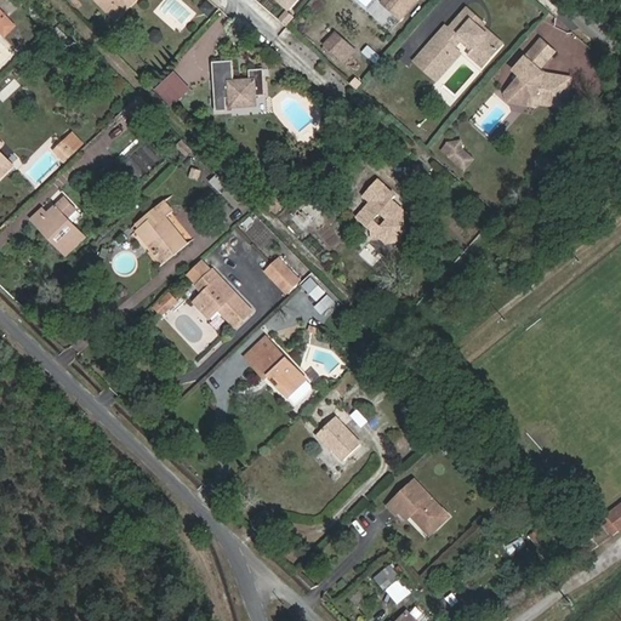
[(118,0),(109,9),(117,16),(132,0),(118,0)]
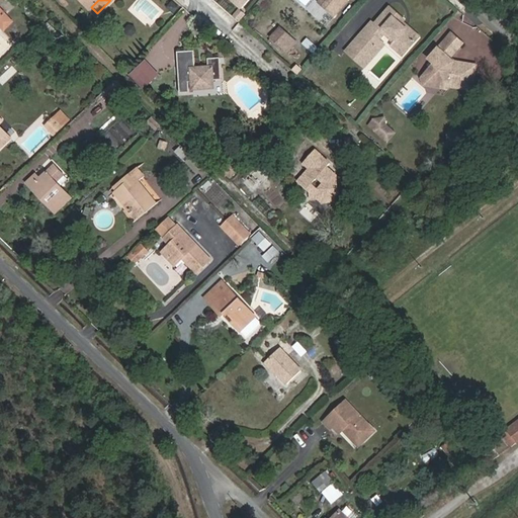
[(332,16),(339,8),(330,0),(321,0),(319,3),(332,16)]
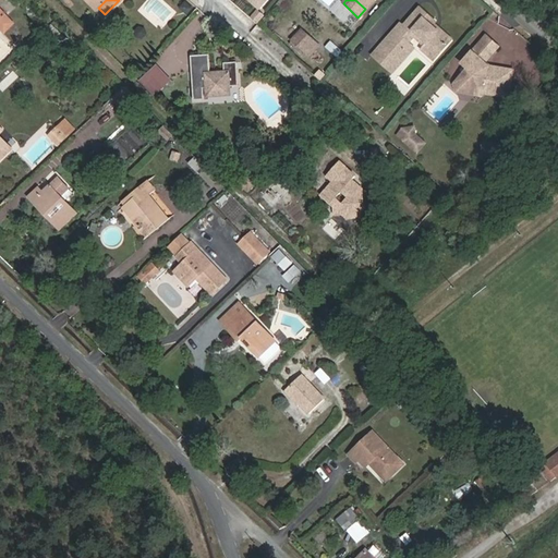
[(445,43),(432,31),(434,28),(424,20),(429,14),(422,8),(401,28),(398,25),(381,41),(396,55),(404,45),(411,38),(422,46),(419,49),(428,60),(445,43)]
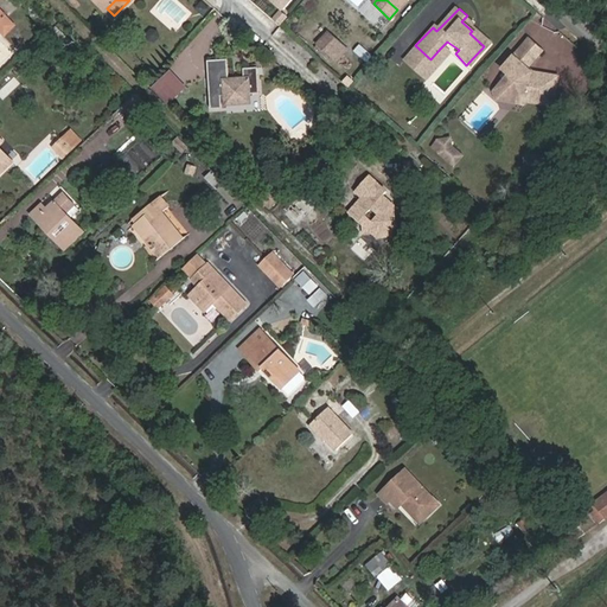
[(489,40),(475,29),(478,26),(467,16),(461,21),(472,31),(470,33),(484,46),(489,40)]
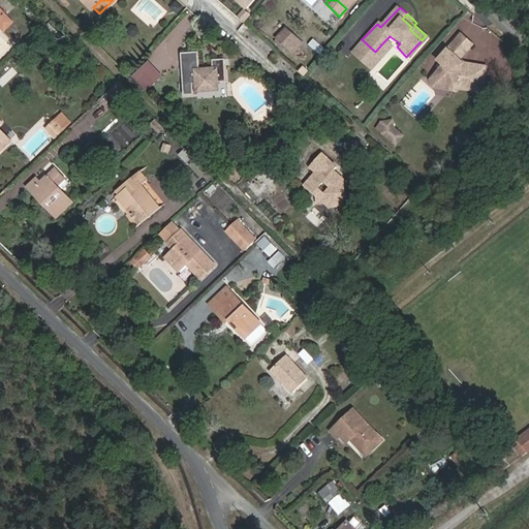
[(298,38),(286,27),(276,37),(288,49),(298,38)]
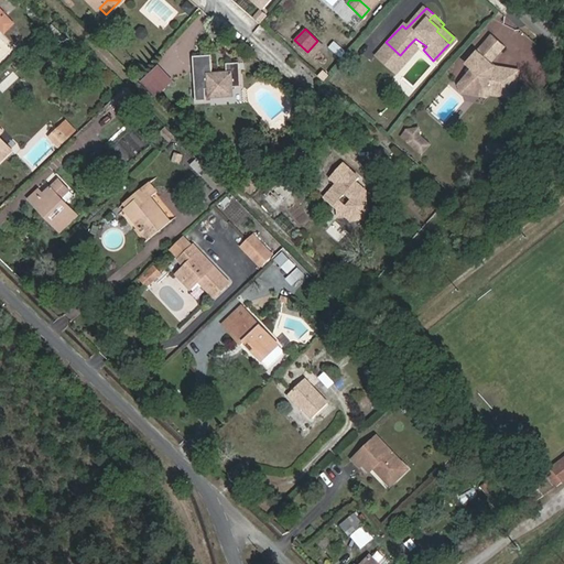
[(506,44),(492,32),(467,60),(475,67),(462,80),(464,89),(473,91),(475,88),(517,95),(522,69),(498,66),(490,60),(506,44)]
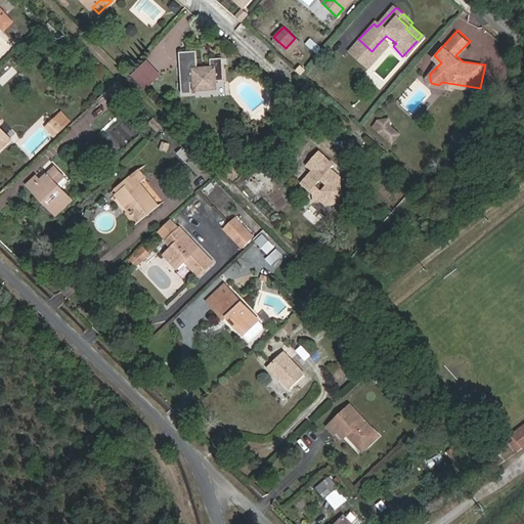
[(358,39),(345,52),(358,64),(372,51),(358,39)]
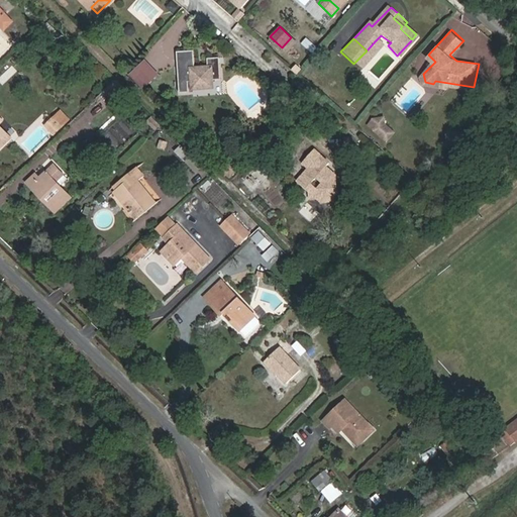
[(353,64),(359,69),(380,46),(375,41),(367,50),(353,64)]
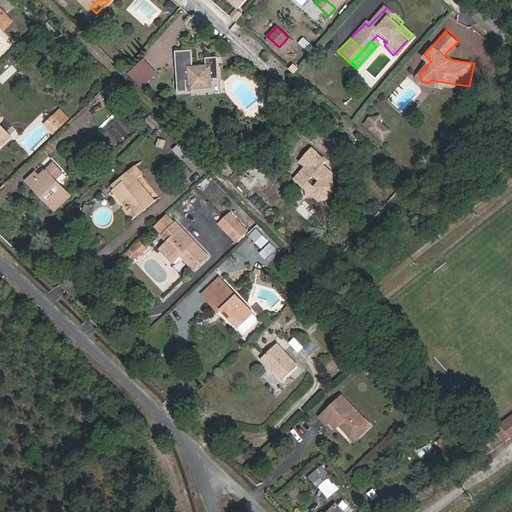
[(194,49),(179,50),(181,90),(190,90),(190,81),(195,80),(196,85),(214,85),(214,77),(221,77),(220,56),(208,56),(208,63),(195,63),(194,49)]
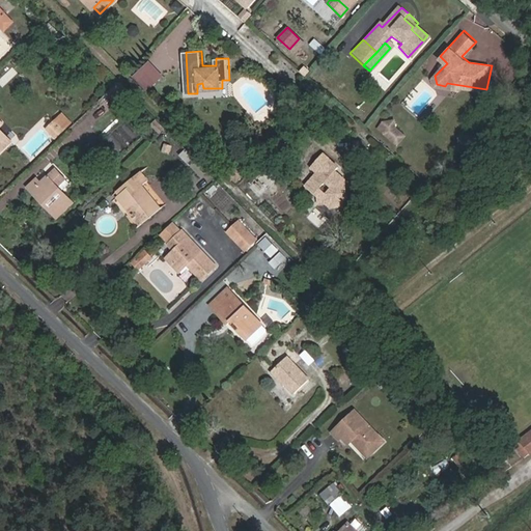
[(161,75),(148,61),(133,76),(146,89),(161,75)]
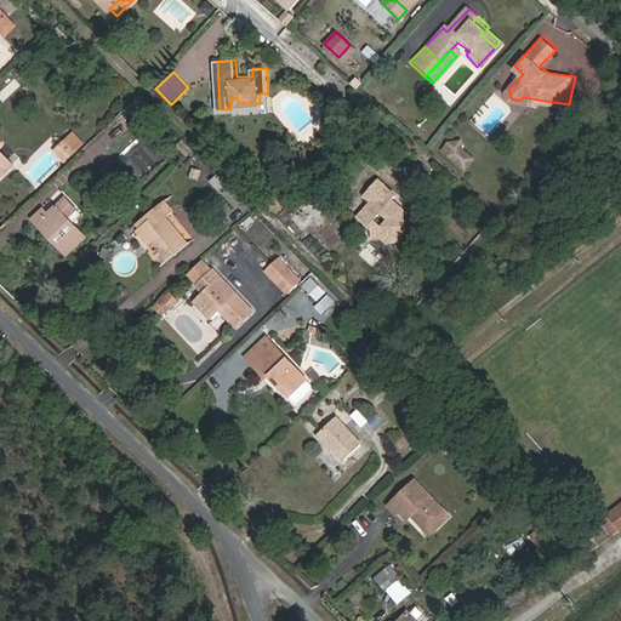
[(436,101),(428,93),(423,98),(431,106),(436,101)]
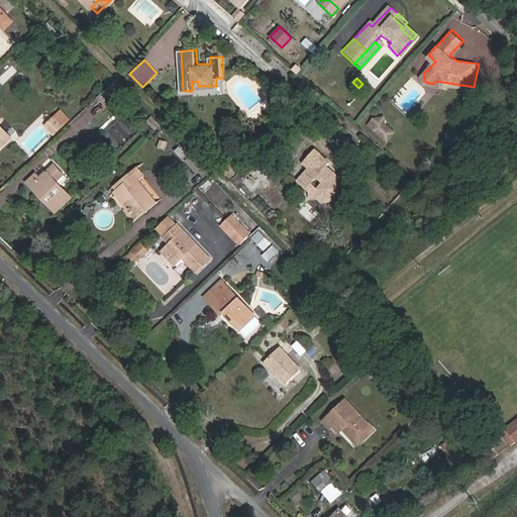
[(354,92),(358,88),(352,82),(348,85),(354,92)]
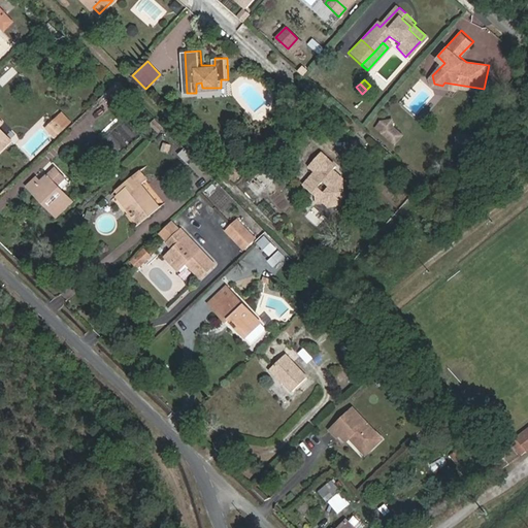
[(134,99),(128,93),(116,103),(122,109),(134,99)]
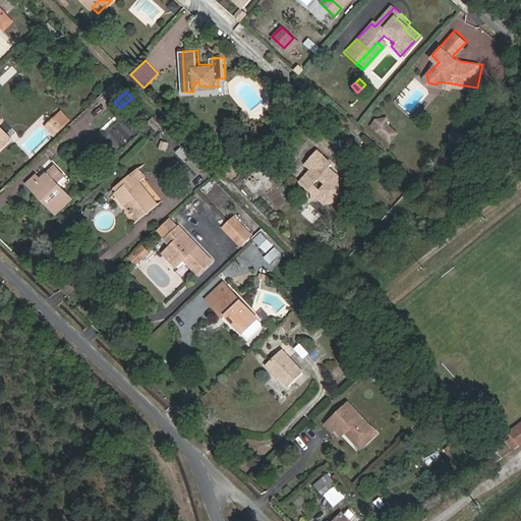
[(281,97),(270,97),(270,116),(281,116),(281,97)]
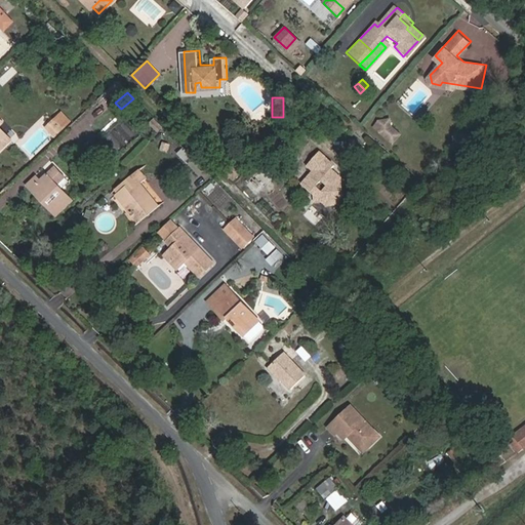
[(55,117),(61,123),(51,130),(55,135),(70,123),(62,113),(55,117)]
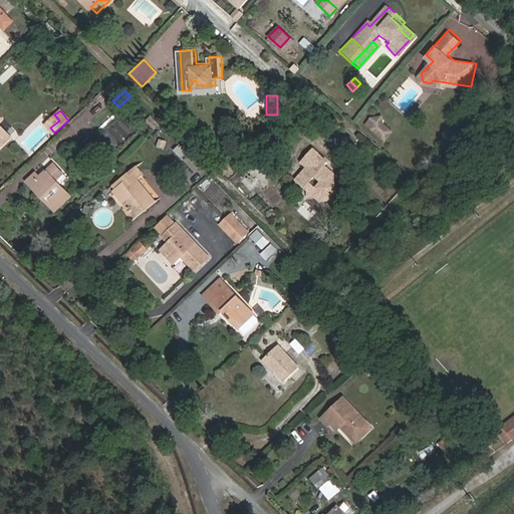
[(146,119),(156,131),(163,123),(153,112),(146,119)]
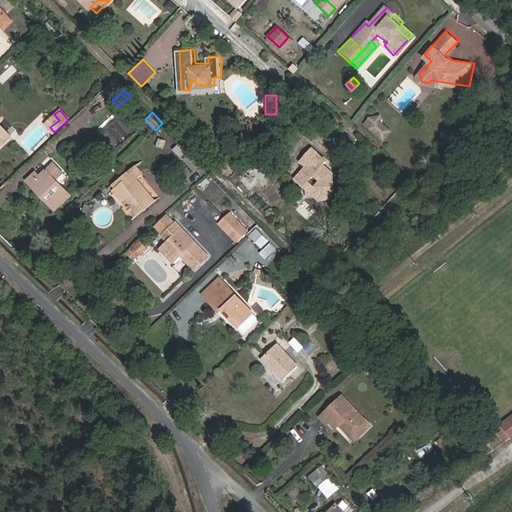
[(54,114),(46,122),(50,127),(59,120),(54,114)]
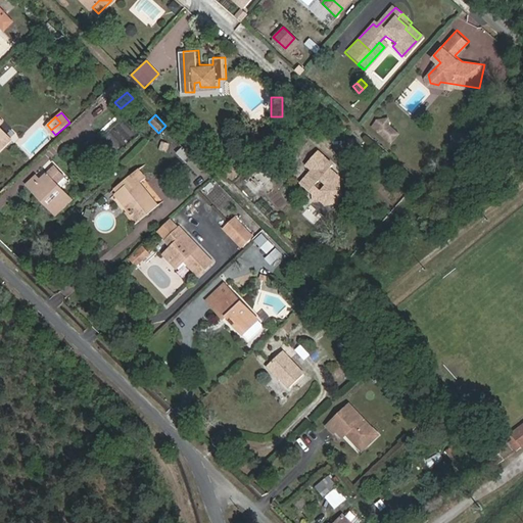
[(387,119),(378,120),(379,130),(389,140),(396,133),(388,126),(387,119)]
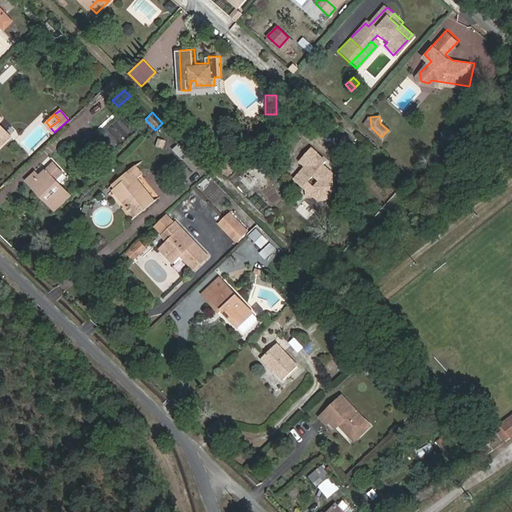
[(0,125),(3,122),(0,119),(0,147),(9,140),(0,129),(0,125)]
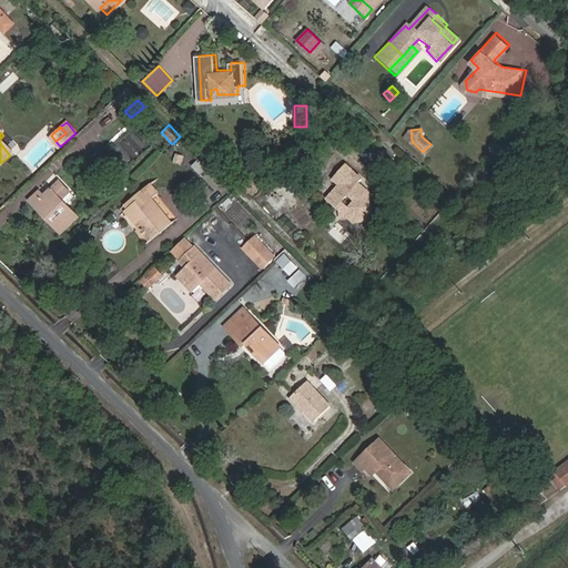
[(202,172),(209,165),(201,158),(194,164),(202,172)]
